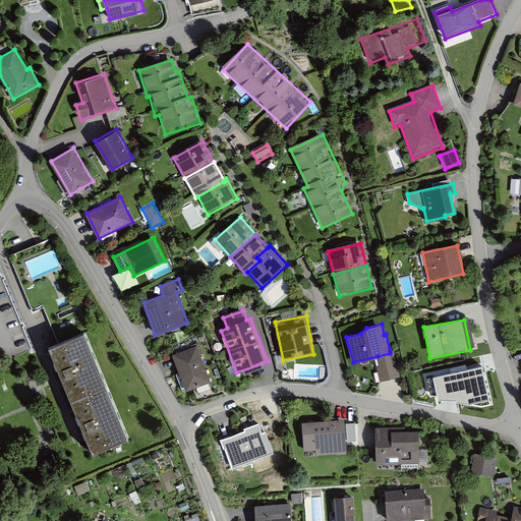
[(49,347),(71,401),(106,386),(84,333),(49,347)]
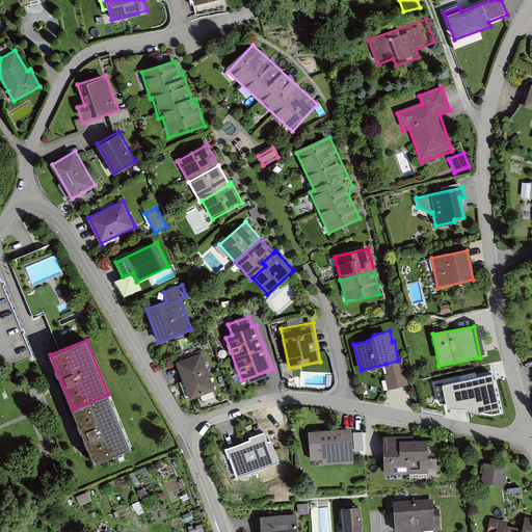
[(202,353),(176,363),(190,401),(216,391),(202,353)]
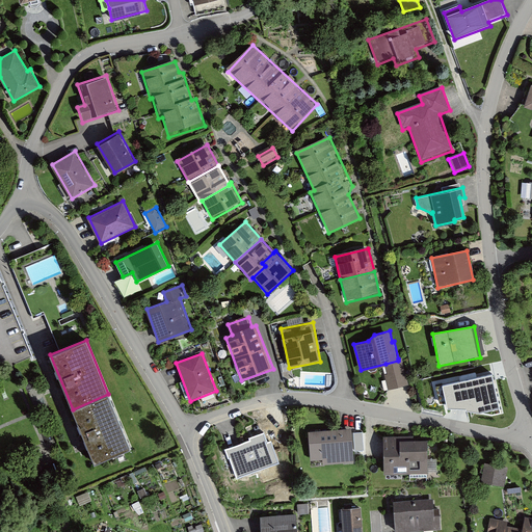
[(384,374),(389,390),(409,384),(402,357),(398,358),(398,361),(386,364),(388,373),(384,374)]
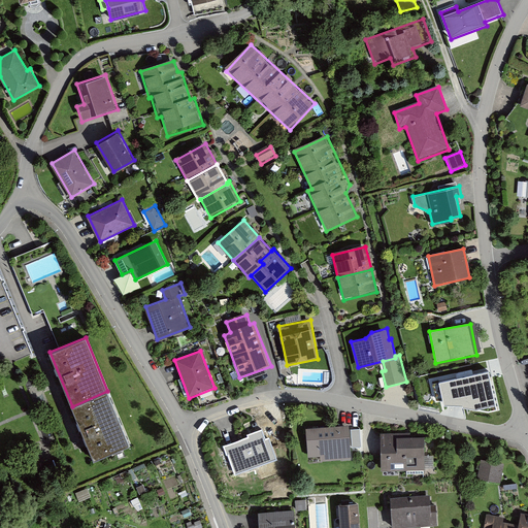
[(490,370),(448,381),(454,405),(474,401),(476,413),(499,406),(490,370)]
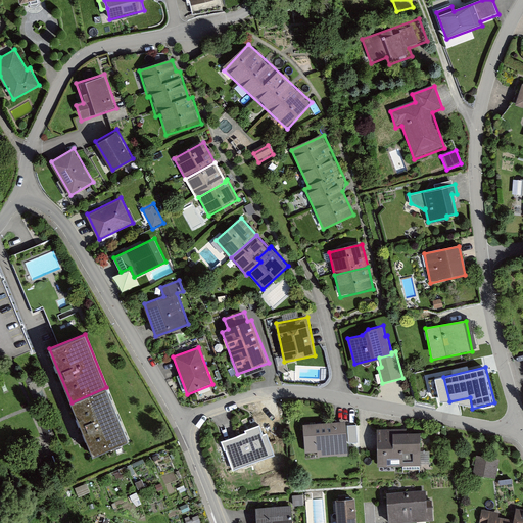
[(129,441),(106,387),(72,402),(93,456),(129,441)]
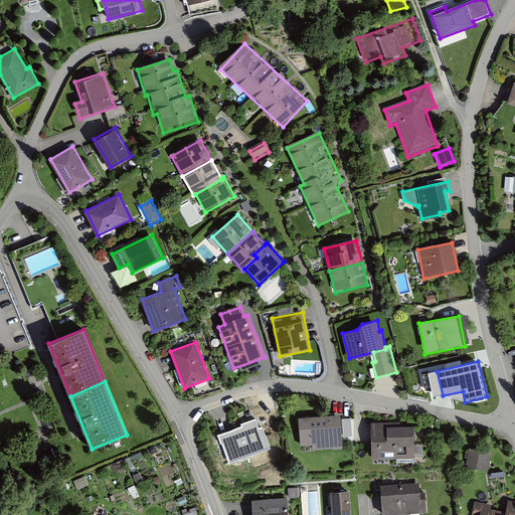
[(341,413),(299,416),(301,445),(313,444),(313,449),(343,447),(343,445),(342,424),(341,413)]
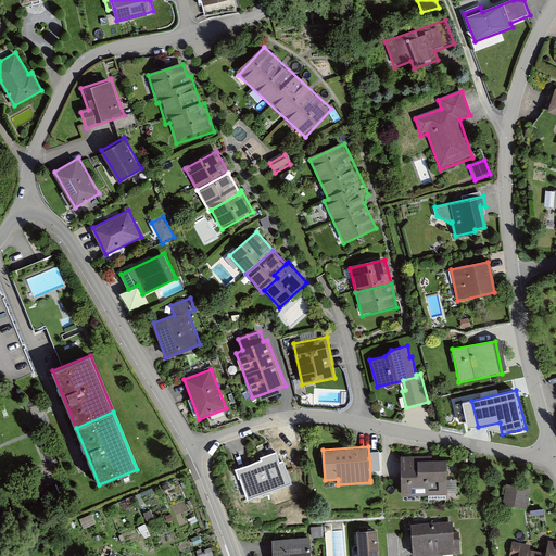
[(277,454),(235,470),(247,503),(293,485),(285,463),(281,465),(277,454)]
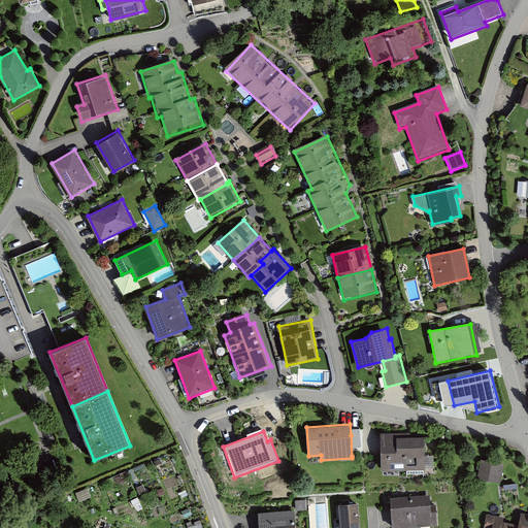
[(381,431),(382,469),(425,469),(425,435),(398,435),(398,431),(381,431)]
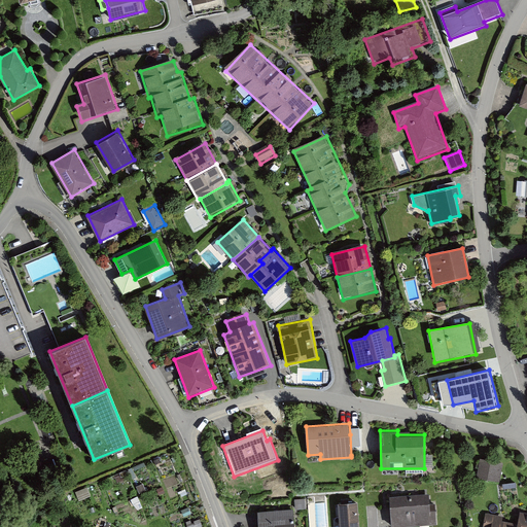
[(503,462),(480,458),(477,477),(500,482),(503,462)]
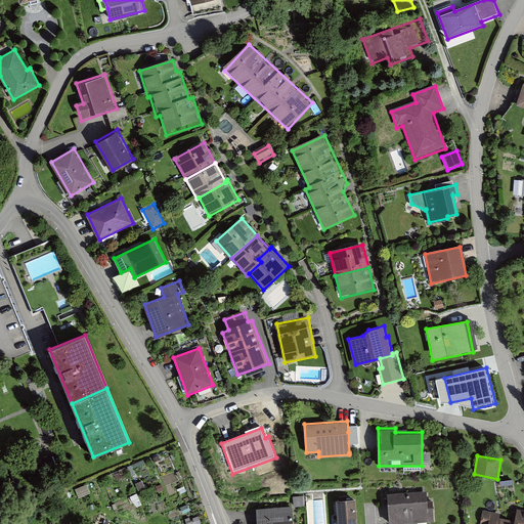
[(427,490),(386,494),(388,523),(431,523),(436,523),(434,501),(428,501),(427,490)]
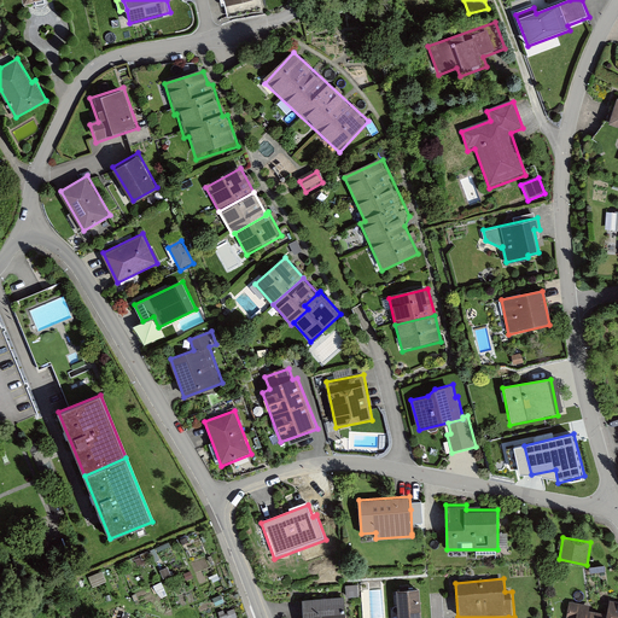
[(348,596),(360,596),(360,584),(348,584),(348,596)]
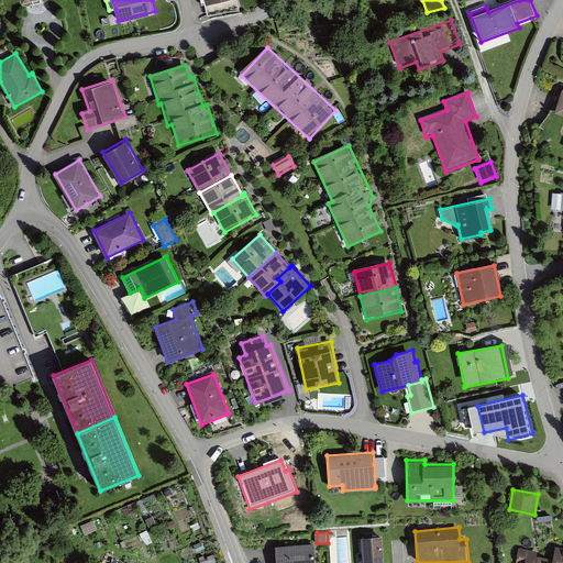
[(384,562),(383,534),(362,536),(363,562),(384,562)]
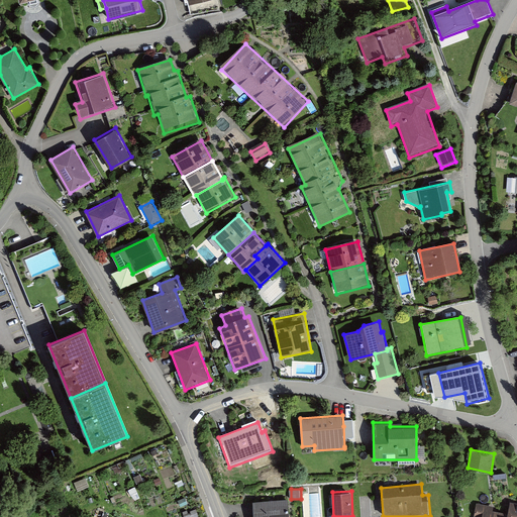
[(291,516),(290,500),(252,503),(252,516),(291,516)]
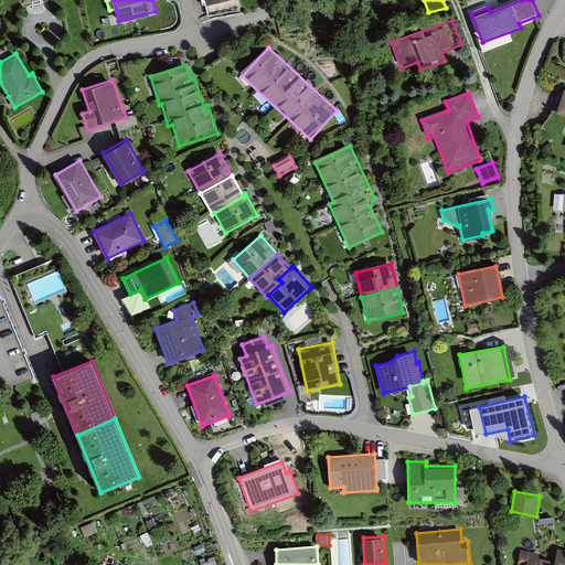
[(564,564),(564,548),(557,547),(555,560),(539,557),(540,553),(521,550),(518,563),(526,564),(564,564)]
